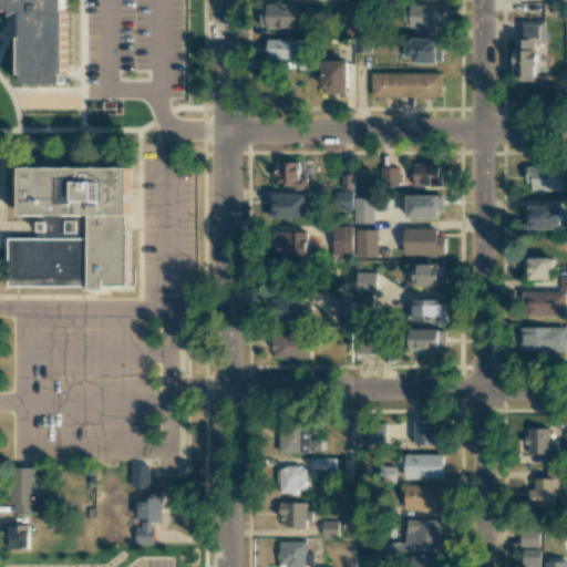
[(65,0),(0,0),(0,10),(12,10),(12,14),(22,14),(21,83),(65,83),(65,0)]
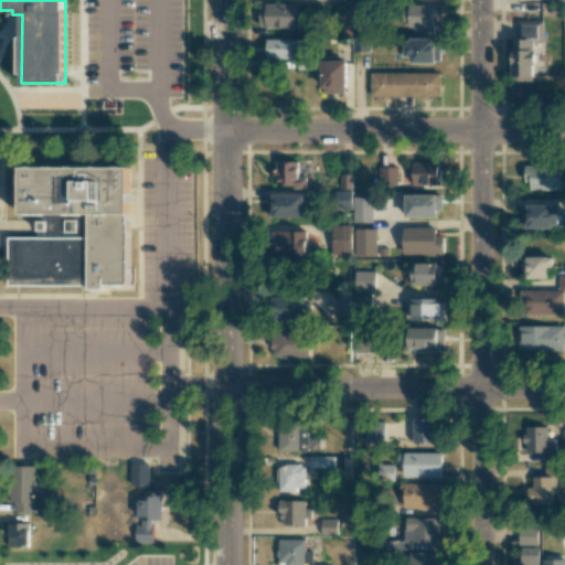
[(296,4),(258,4),(258,28),(296,28),(296,4)]
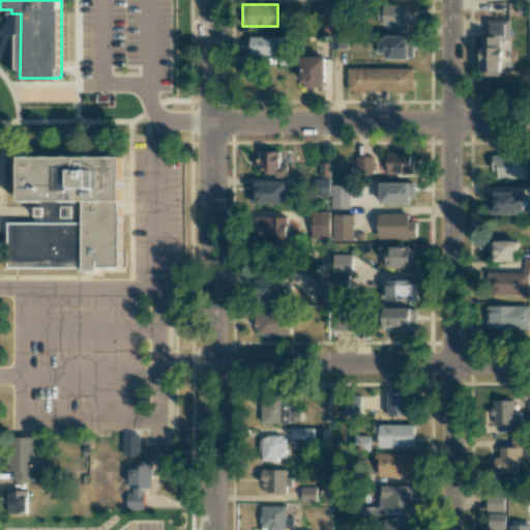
[(413,25),(414,5),(380,4),(380,25),(388,26),(388,30),(407,31),(407,24),(413,25)]
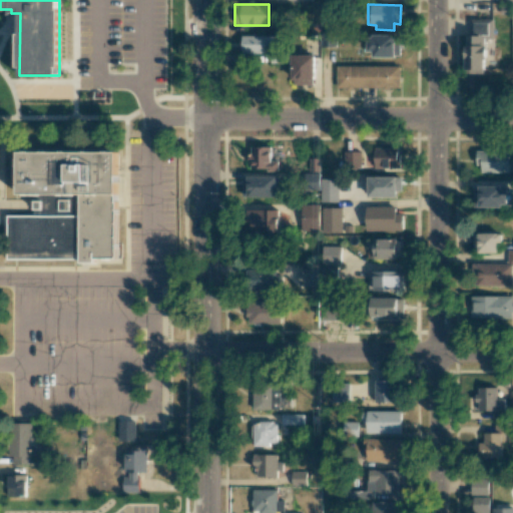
[(466,73),(485,73),(484,39),(493,39),(492,18),(471,18),(471,35),(465,35),(466,73)]
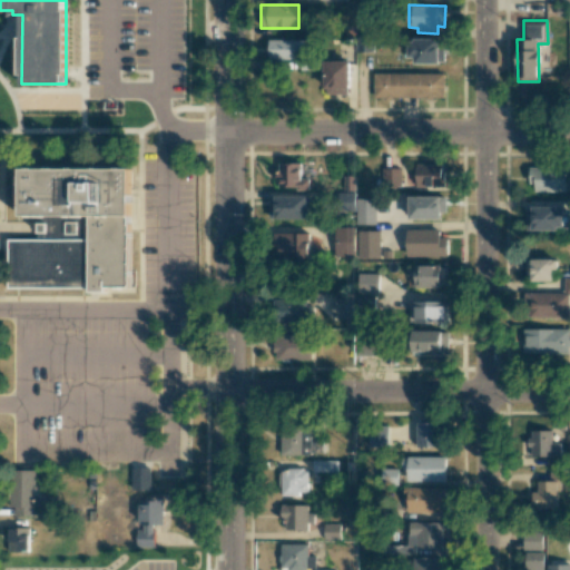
[(439,38),(411,38),(410,64),(444,64),(444,48),(439,48),(439,38)]
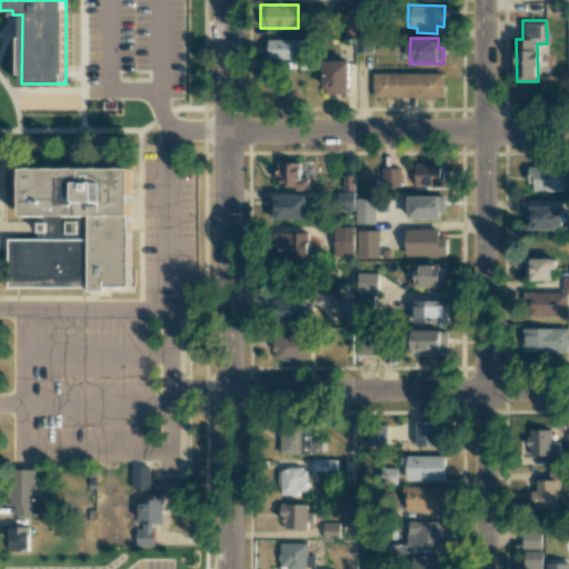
[(303,40),(268,39),(268,59),(293,60),(293,51),(303,52),(303,40)]
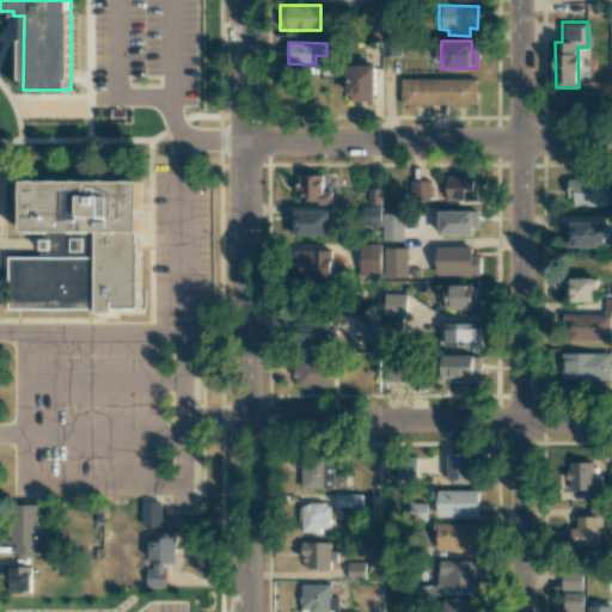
[(348,101),(375,101),(375,65),(348,65),(348,101)]
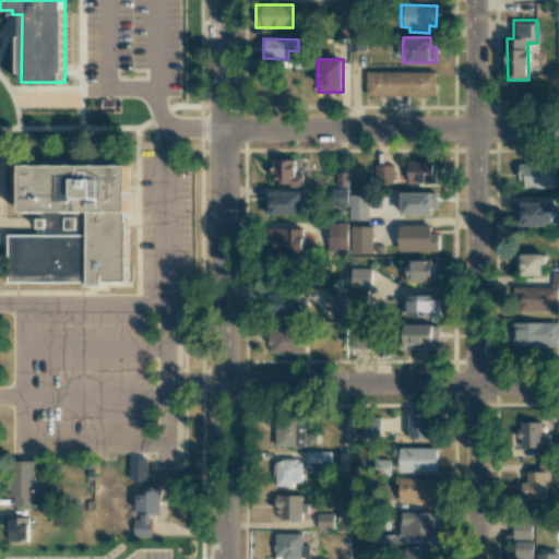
[(366,96),(436,97),(436,72),(366,71),(366,96)]
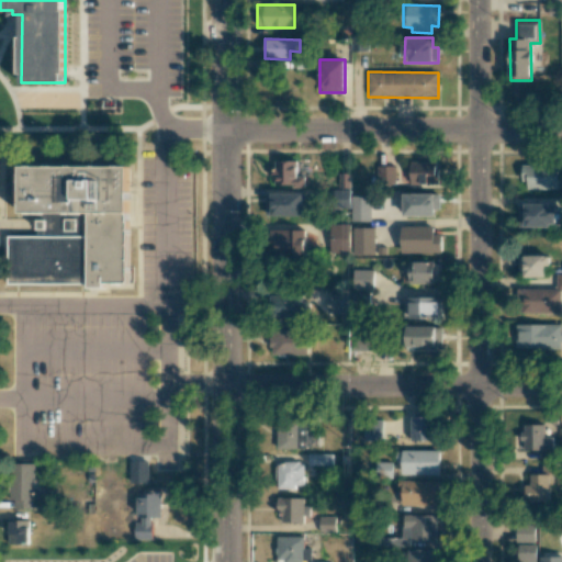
[(296,177),(296,161),(274,160),(273,186),(305,186),(305,177),(296,177)]
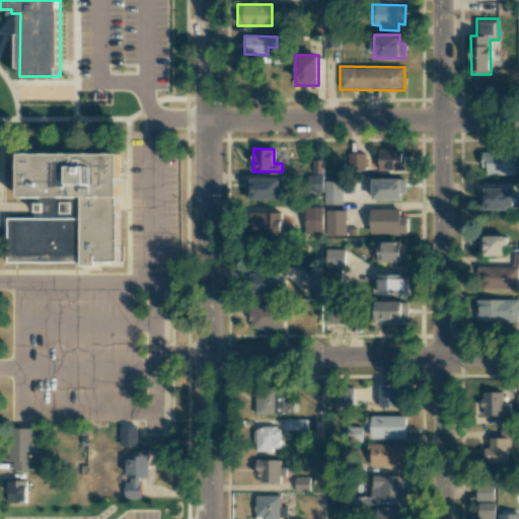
[(378,169),(404,169),(404,149),(378,149),(378,169)]
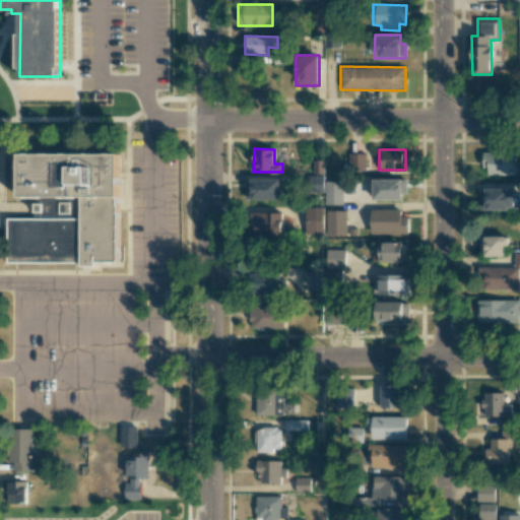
[(515,175),(516,153),(482,152),(482,175),(515,175)]
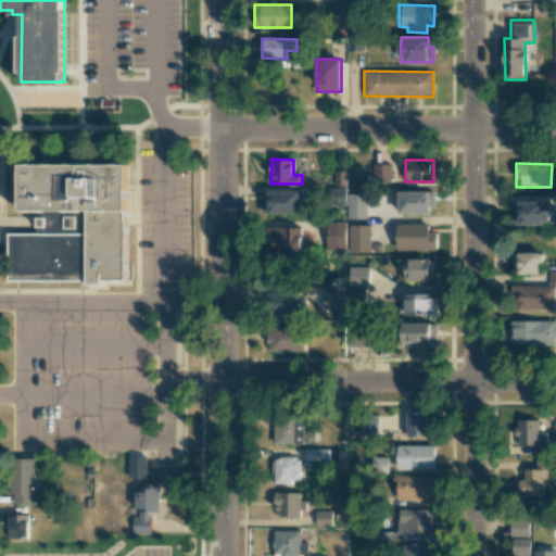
[(391,164),(374,164),(374,185),(391,185),(391,164)]
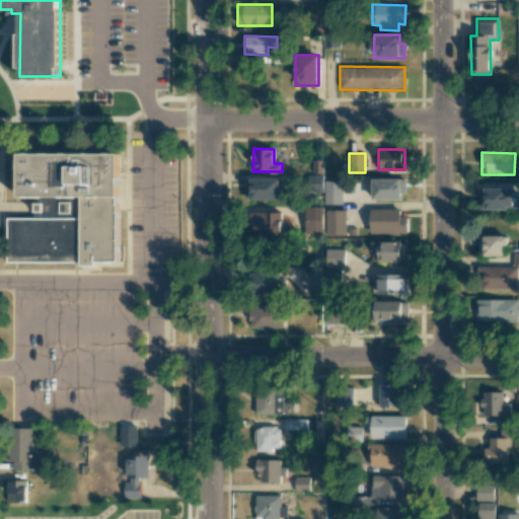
[(21,155),(121,156),(121,265),(100,265),(99,269),(82,269),(83,265),(9,264),(10,217),(35,217),(35,211),(35,200),(20,200),(21,155)]
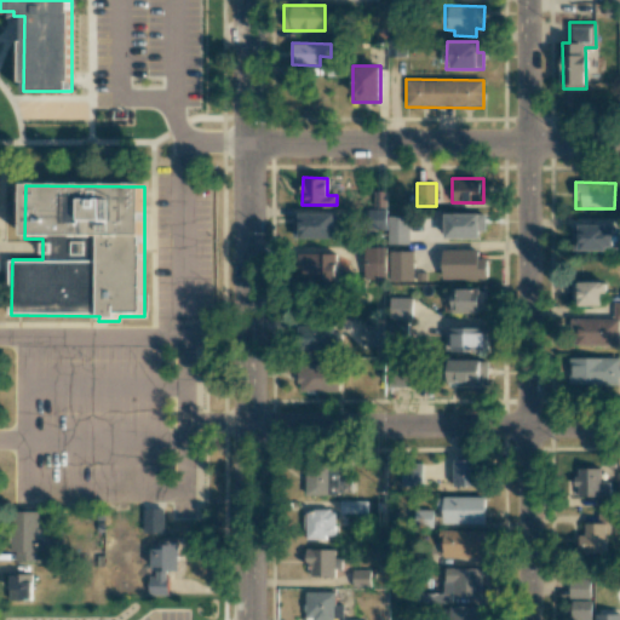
[(333,213),(293,213),(293,239),(333,239),(333,213)]
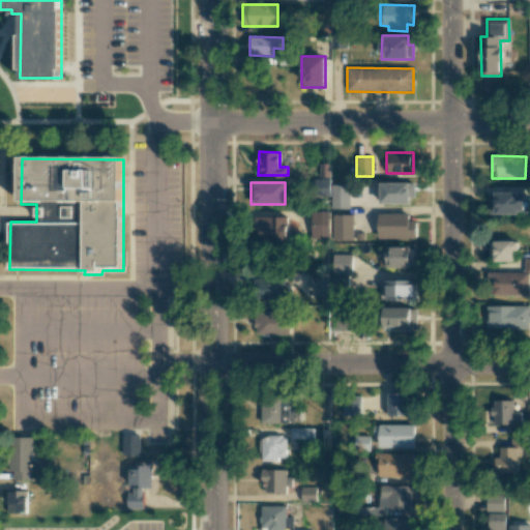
[(379,203),(413,204),(413,182),(380,182),(379,203)]
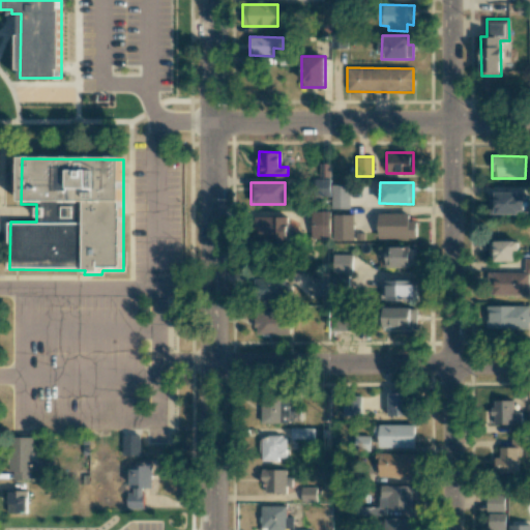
[(331,208),(349,208),(350,185),(331,184),(331,208)]
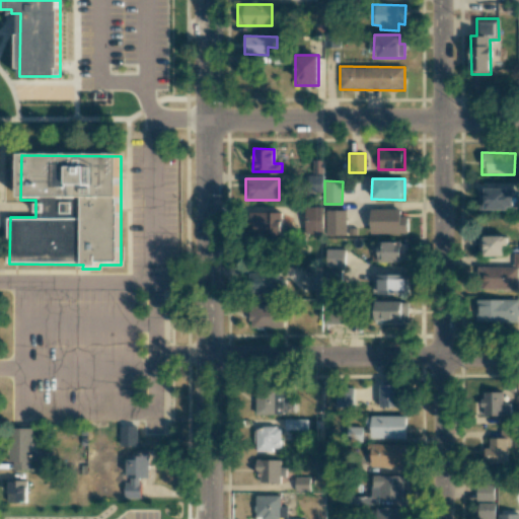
[(478,209),(513,210),(513,190),(478,189),(478,209)]
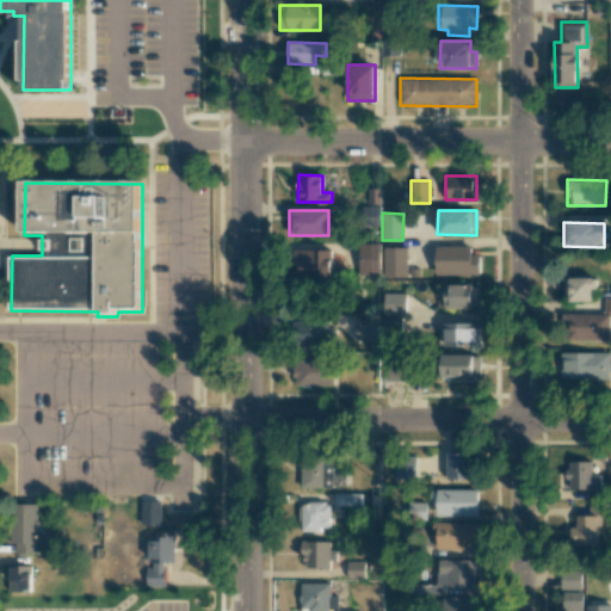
[(381,245),(358,245),(358,275),(381,275),(381,245)]
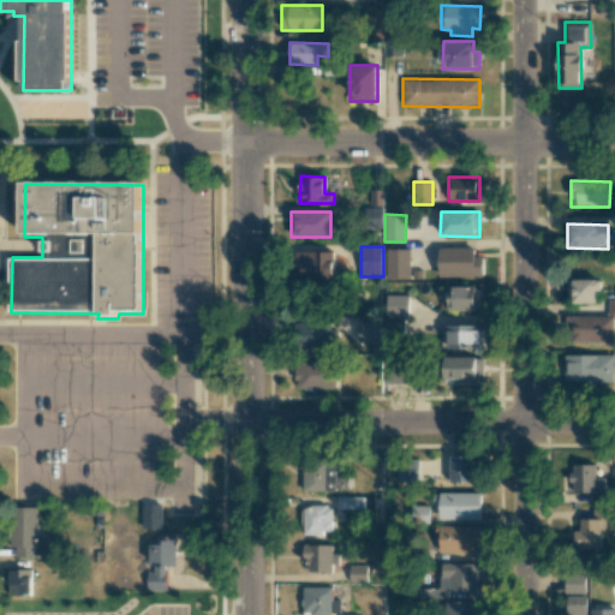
[(439,276),(483,276),(483,256),(475,256),(475,248),(439,248),(439,276)]
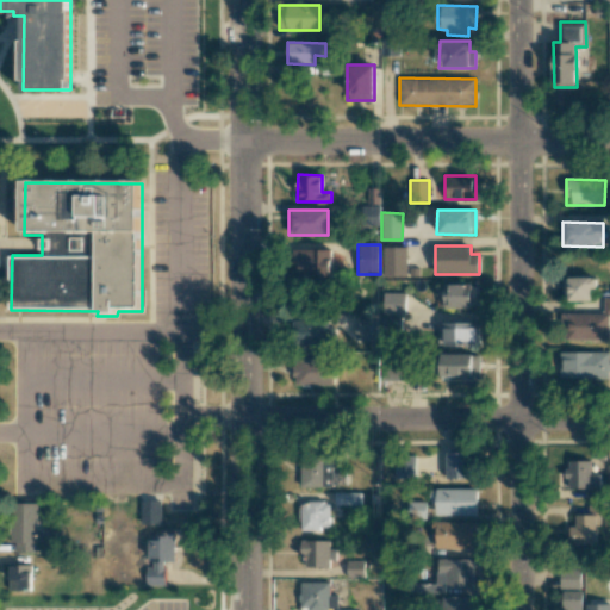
[(383,277),(406,277),(406,247),(384,247),(383,277)]
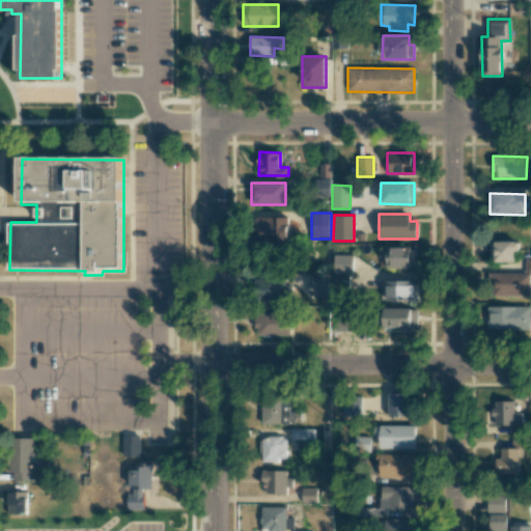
[(253,217),(252,241),(287,242),(288,218),(253,217)]
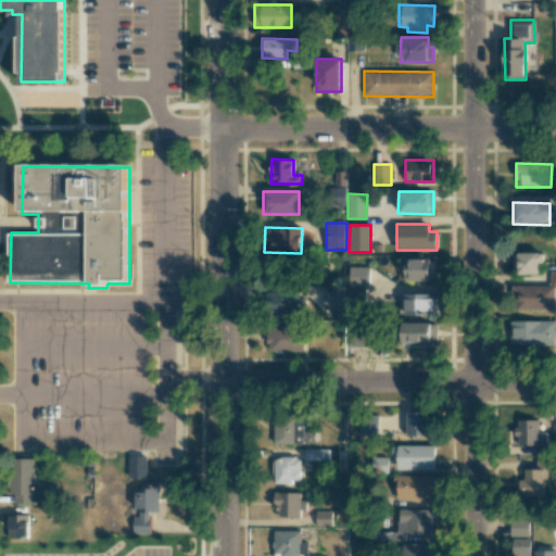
[(514,275),(540,274),(539,263),(544,263),(544,252),(513,253),(514,275)]
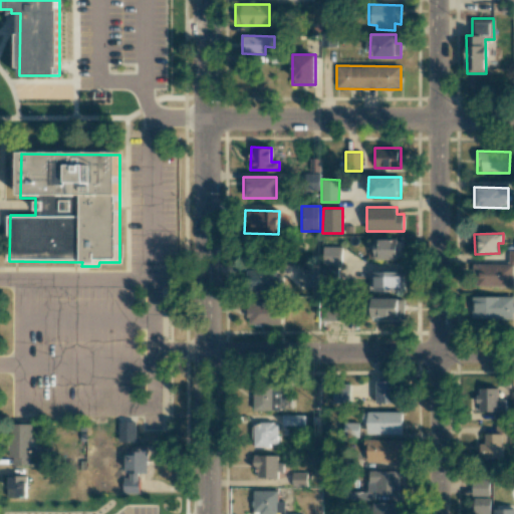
[(404,259),(404,240),(373,239),(373,258),(404,259)]
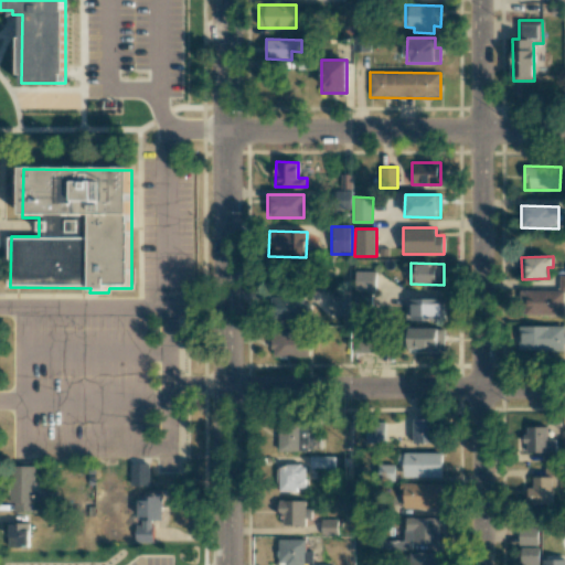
[(354,290),(375,291),(375,272),(355,270),(354,290)]
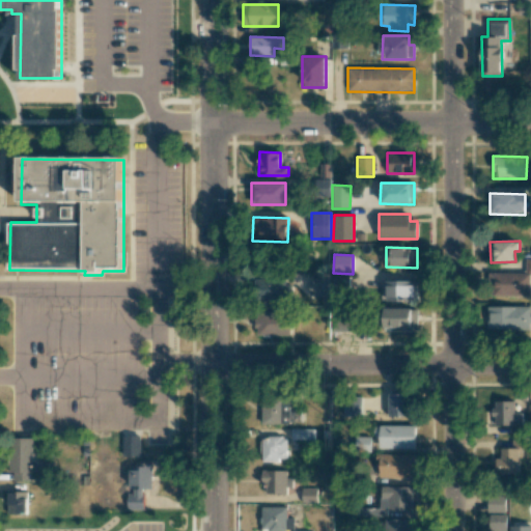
[(530,296),(530,275),(530,258),(526,259),(526,273),(491,273),(492,296),(530,296)]
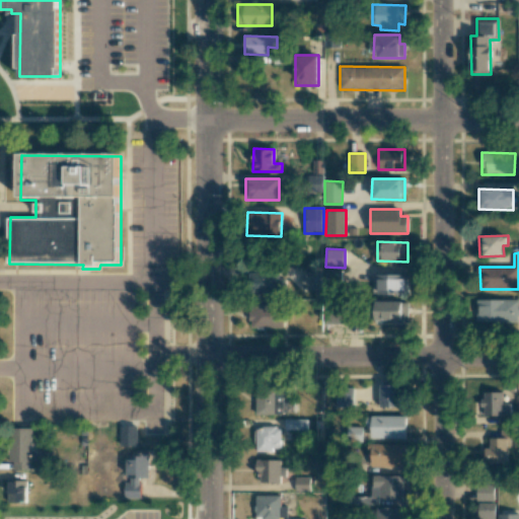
[(320,270),(302,271),(302,290),(320,289),(320,270)]
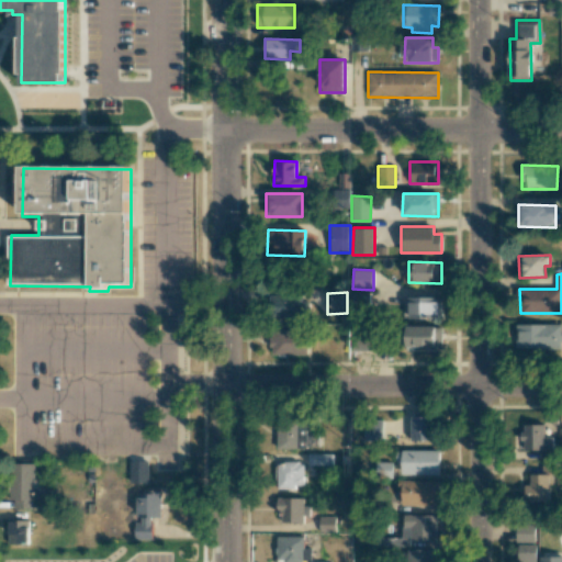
[(369,292),(352,293),(352,304),(369,304),(369,292)]
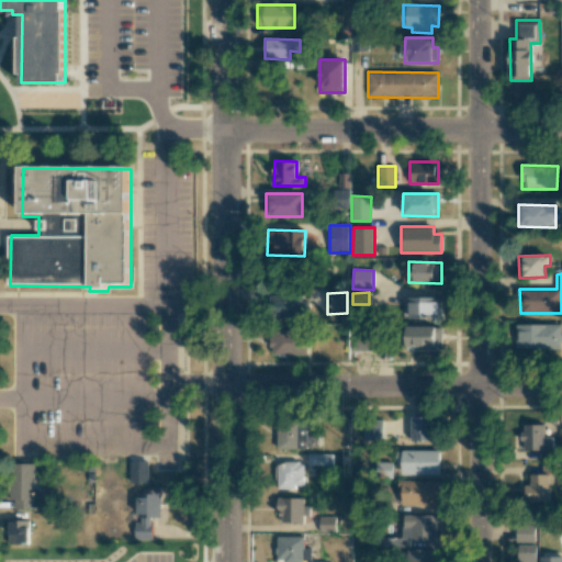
[(311,301),(302,301),(302,296),(271,294),(270,317),(310,318),(311,301)]
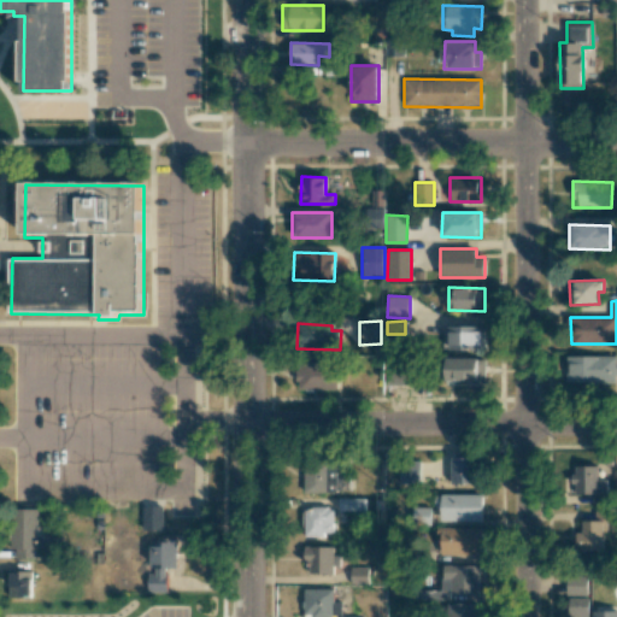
[(483,325),(450,327),(450,351),(483,350),(483,325)]
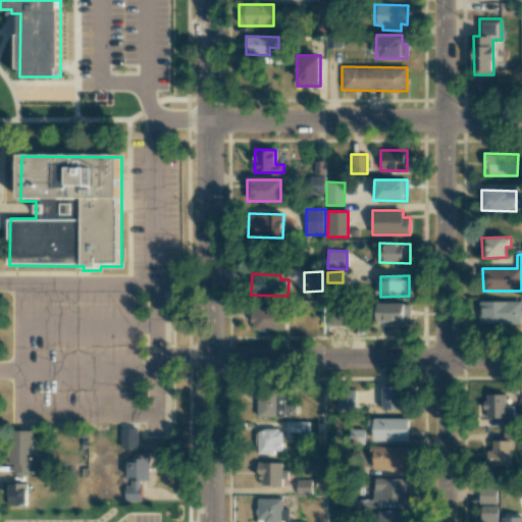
[(521,302),(479,302),(479,323),(521,324),(521,302)]
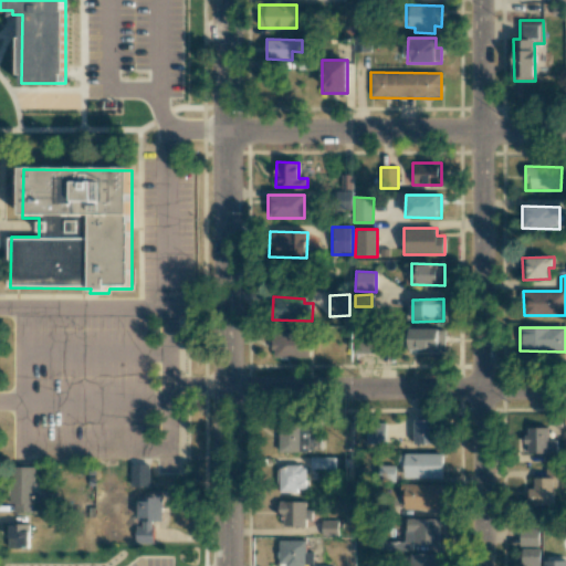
[(446,349),(446,329),(409,328),(409,349),(446,349)]
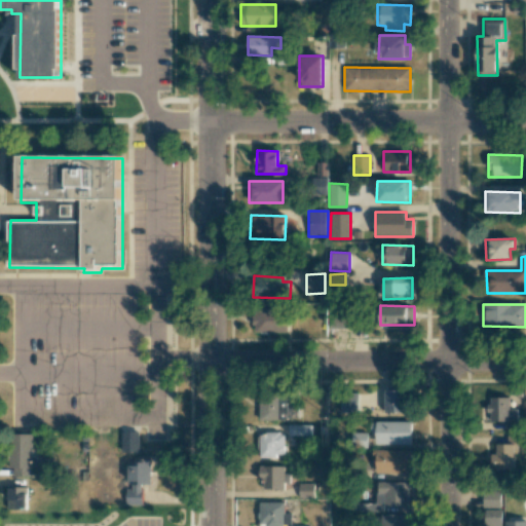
[(253,332),(287,332),(288,309),(253,309),(253,332)]
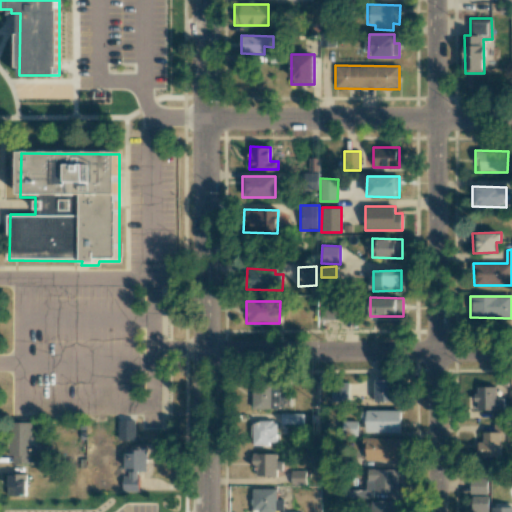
[(320,320),(338,320),(338,304),(320,304),(320,320)]
